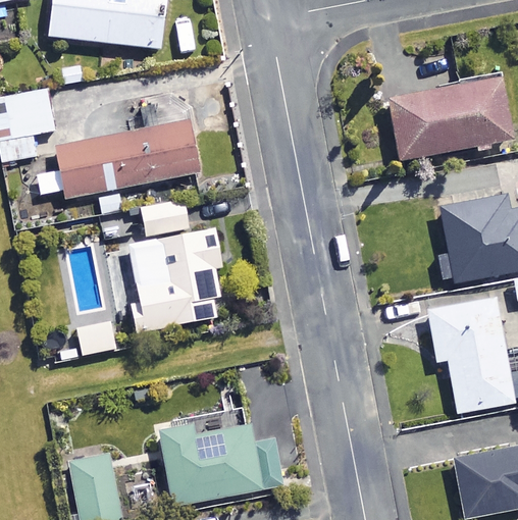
[(52,0),(48,37),(159,48),(163,0),(52,0)]
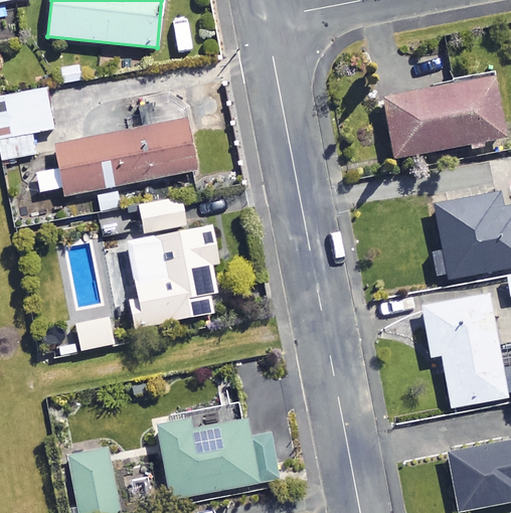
[(82,59),(60,62),(63,84),(86,81),(82,59)]
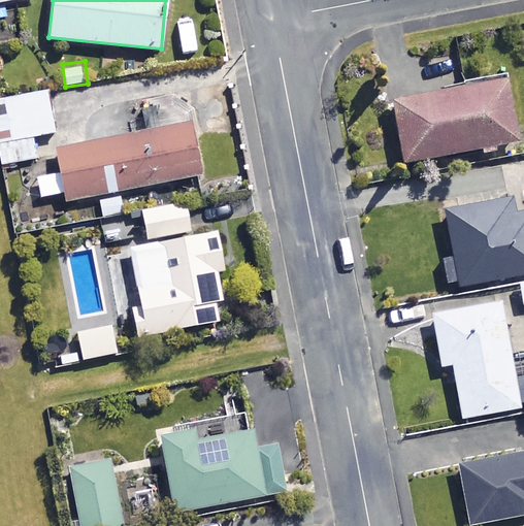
[(516,142),(504,78),(390,99),(401,163),(516,142)]
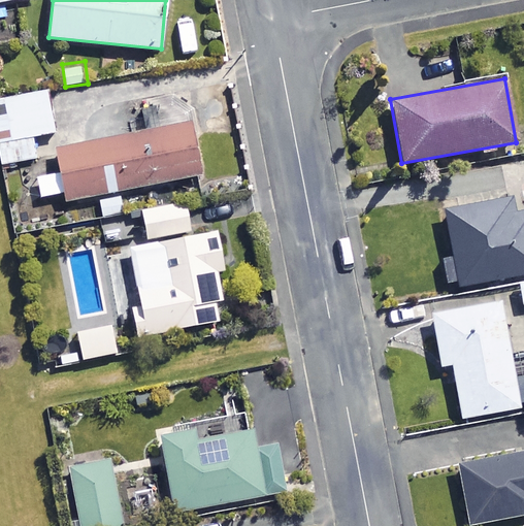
[(56,131),(48,90),(0,98),(0,148),(3,163),(39,156),(35,135),(56,131)]
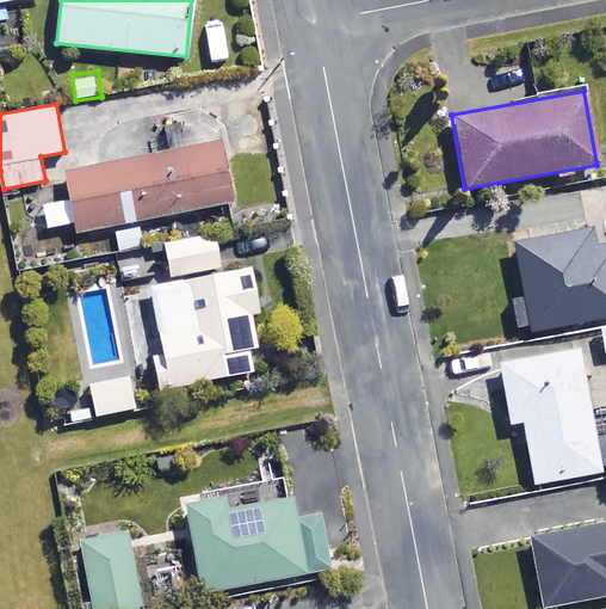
[(232,202),(220,141),(65,172),(76,233),(232,202)]
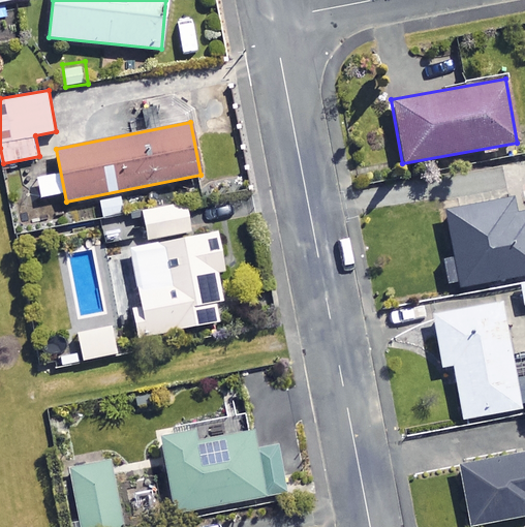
[(524,211),(516,213),(513,196),(444,209),(453,255),(443,257),(450,287),(524,274),(524,211)]
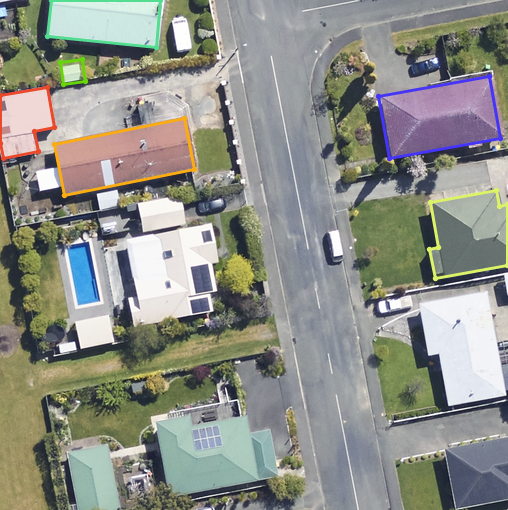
[(187,223),(182,195),(138,203),(143,231),(187,223)]
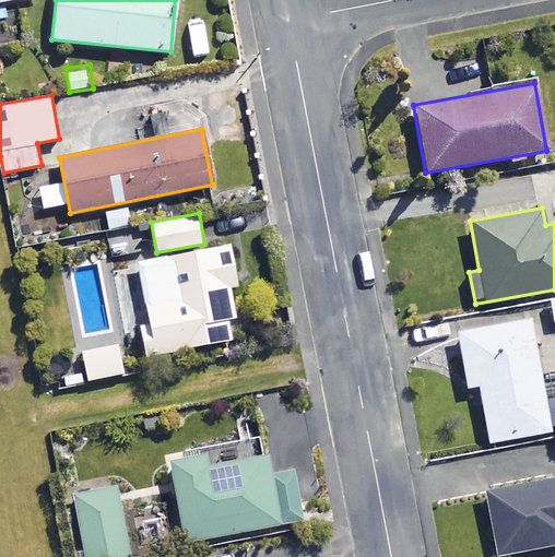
[(247,336),(229,245),(138,262),(150,326),(139,328),(144,356),(247,336)]
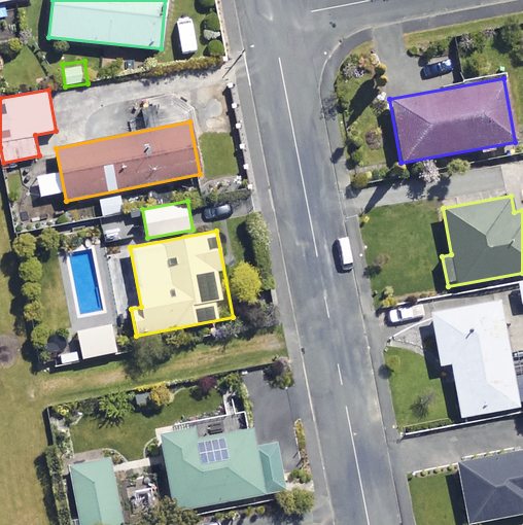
[(519,407),(499,301),(430,313),(440,364),(451,362),(461,418),(519,407)]
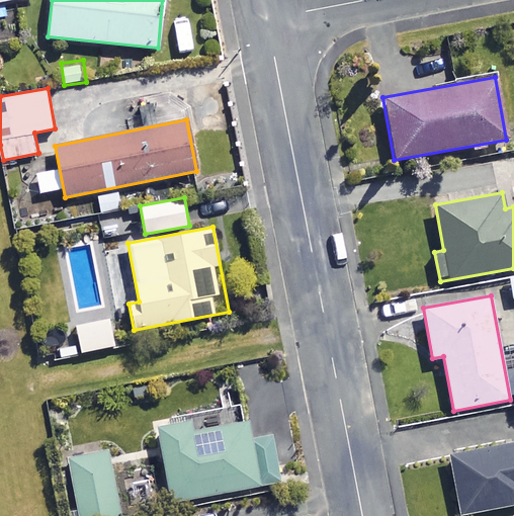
[(111,346),(105,319),(76,326),(82,352),(111,346)]
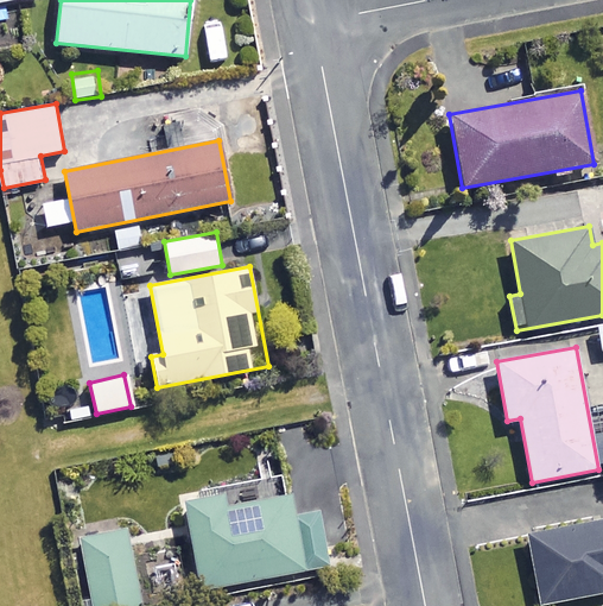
[(329,566),(318,507),(300,511),(298,496),(224,509),(222,494),(184,502),(201,589),(329,566)]
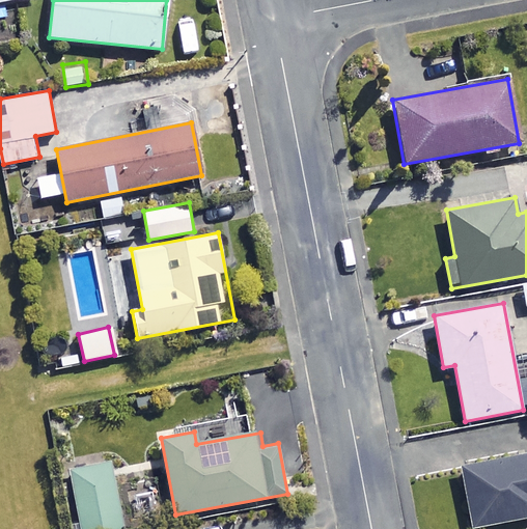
[(526,453),(460,466),(471,527),(526,517),(526,453)]
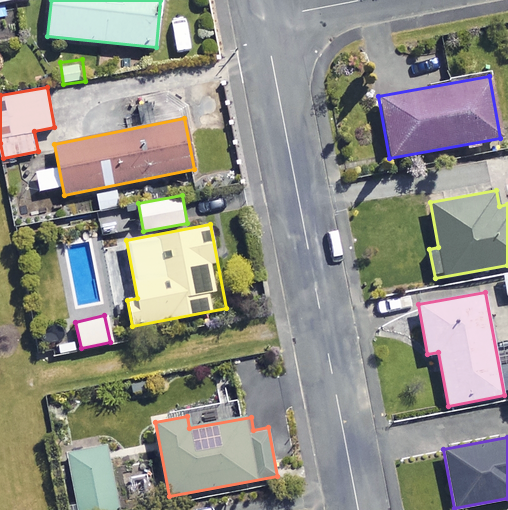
[(119,509),(107,447),(67,455),(77,509),(119,509)]
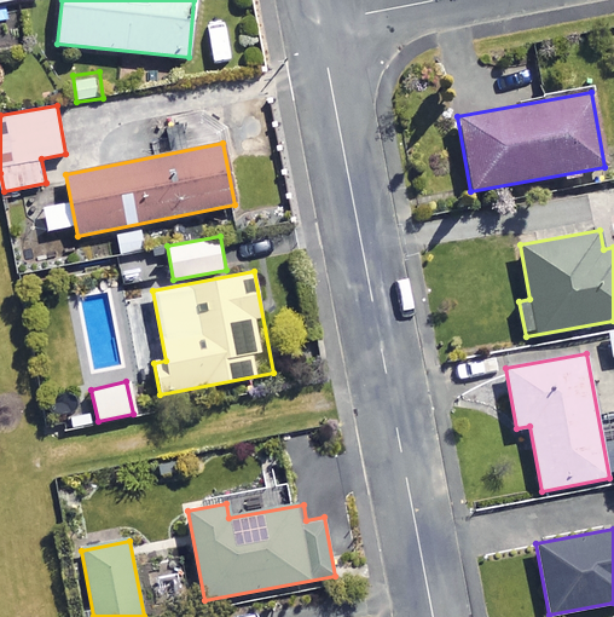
All buildings are outlined.
